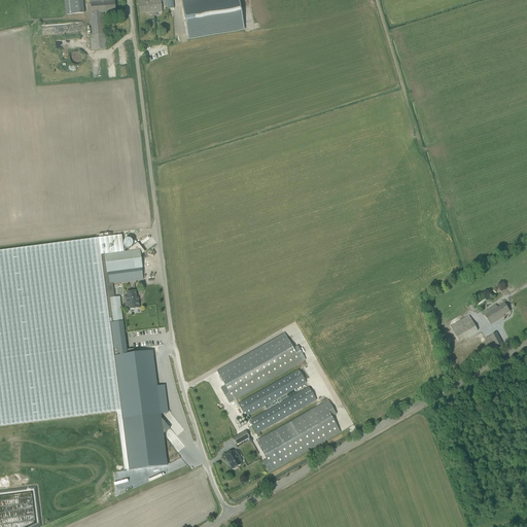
[(64,0),(66,15),(84,13),(82,0),(64,0)]
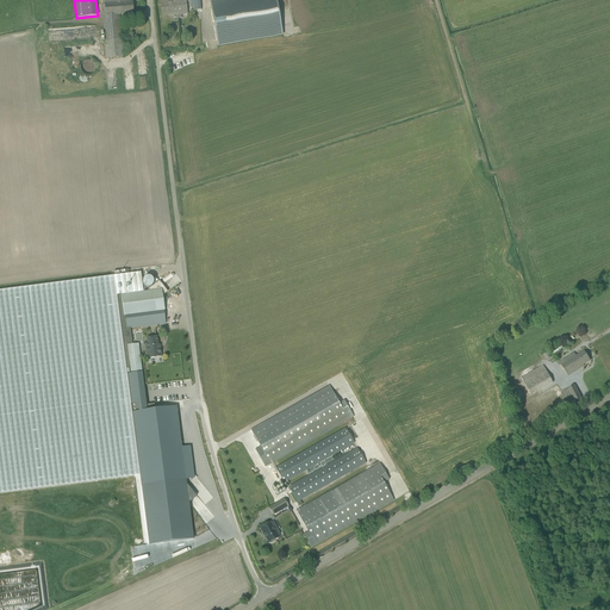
[(103,5),(106,58),(123,57),(119,14),(134,13),(132,2),(124,4),(123,0),(104,0),(105,5),(103,5)]
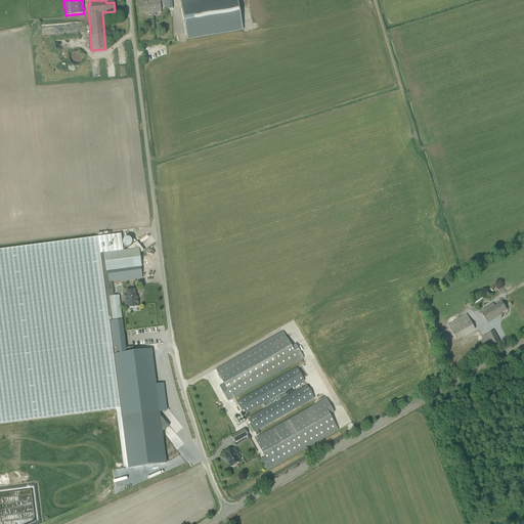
[(160,0),(137,0),(139,14),(153,13),(162,12),(160,0)]
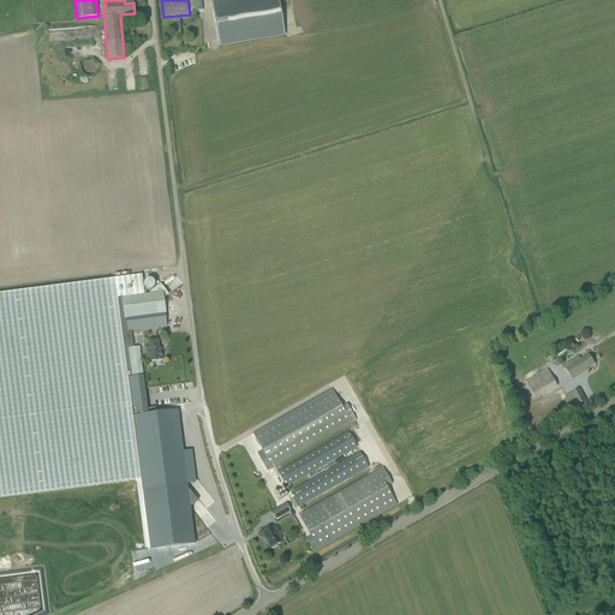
[(278,0),(215,0),(212,1),(219,46),(285,35),(278,0)]
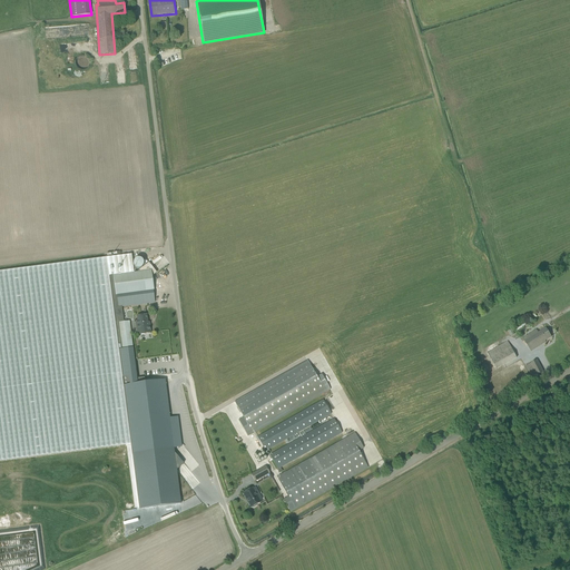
[(86,26),(87,35),(90,35),(89,25),(78,26),(79,27),(86,26)]
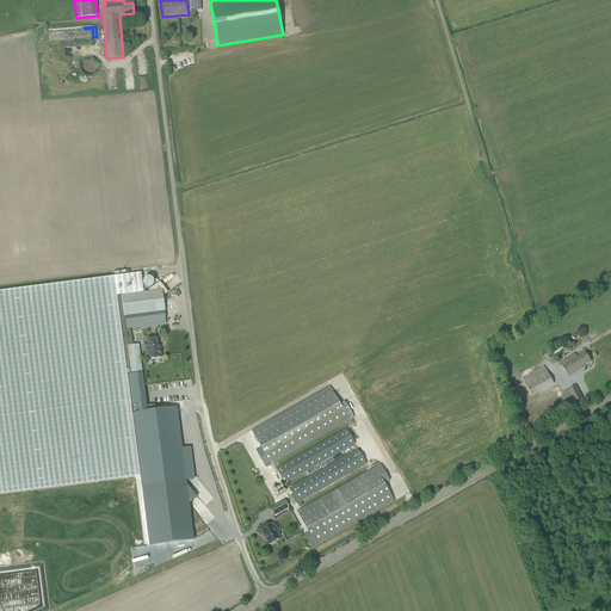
[(82,74),(84,75),(86,76),(88,76),(91,76),(93,74),(94,73),(96,71),(96,68),(94,66),(93,63),(91,62),(88,61),(86,62),(84,63),(81,65),(80,67),(80,69),(80,72),(82,74)]
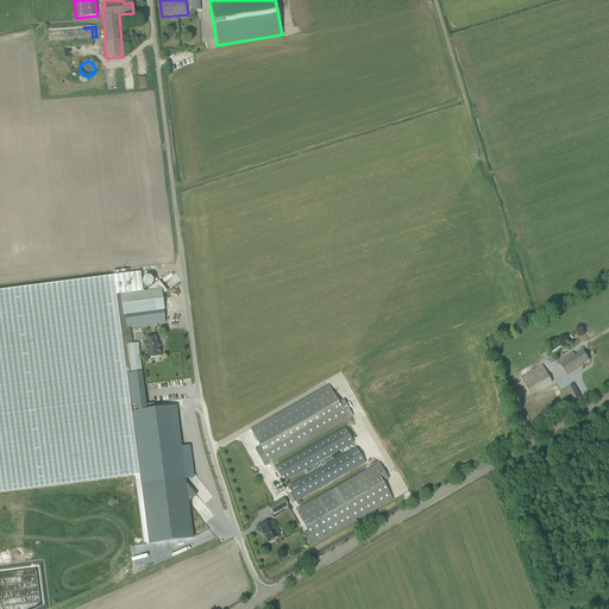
[(143,371),(138,343),(132,344),(130,328),(165,324),(163,311),(164,311),(162,295),(168,292),(159,281),(148,290),(148,292),(143,292),(140,272),(0,290),(0,493),(139,476),(131,412),(126,370),(130,370),(131,372),(143,371)]
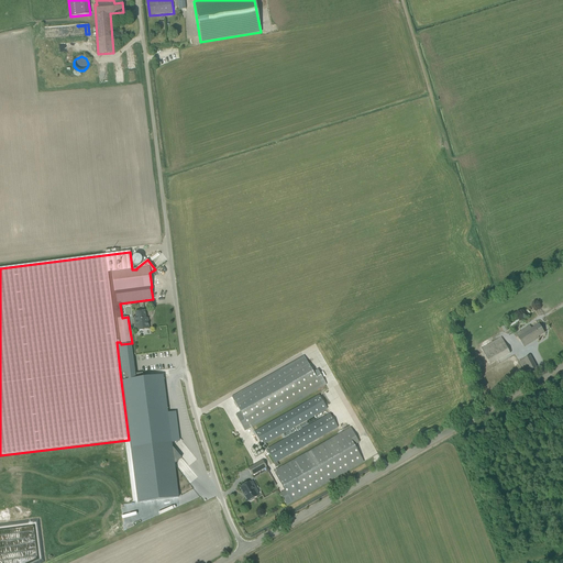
[(145,311),(135,312),(138,331),(150,329),(148,321),(146,321),(145,311)]
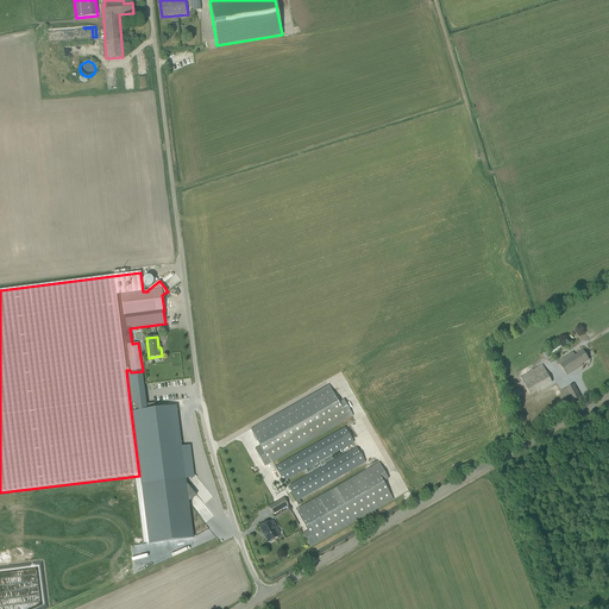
[(579,366),(589,360),(583,351),(576,356),(575,352),(559,362),(567,375),(579,368),(579,366)]
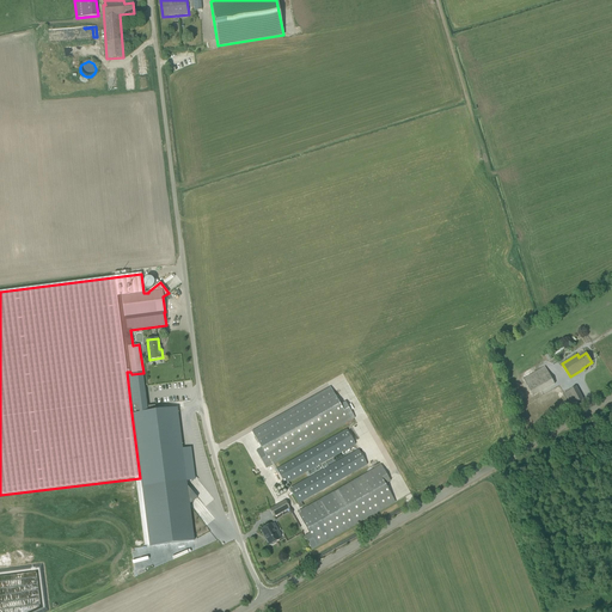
[(545,367),(524,379),(533,397),(555,384),(545,367)]
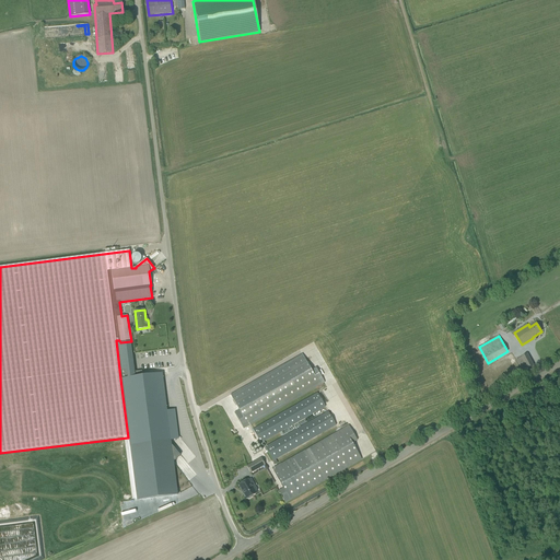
[(119,340),(116,340),(120,378),(128,438),(129,445),(137,500),(177,494),(173,462),(181,455),(172,445),(171,441),(174,439),(175,440),(178,438),(174,409),(166,410),(162,373),(142,376),(142,371),(135,372),(131,341),(120,342),(119,340)]
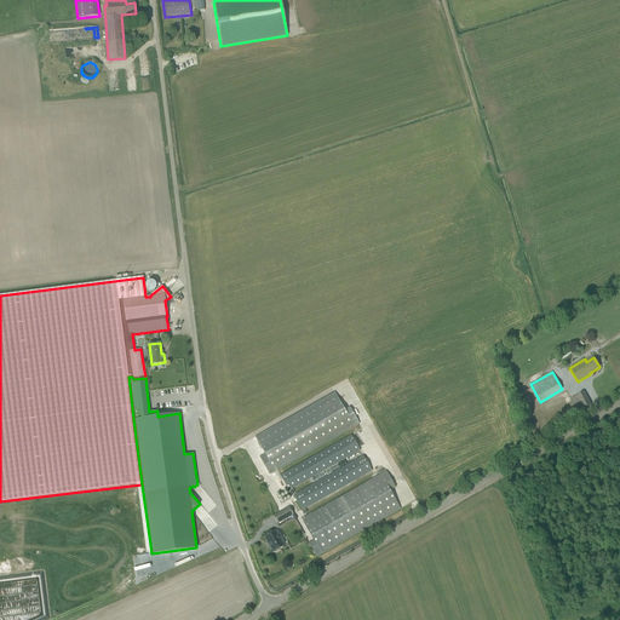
[(336,391),(256,436),(267,454),(259,458),(269,475),(359,423),(350,408),(346,411),(336,391)]
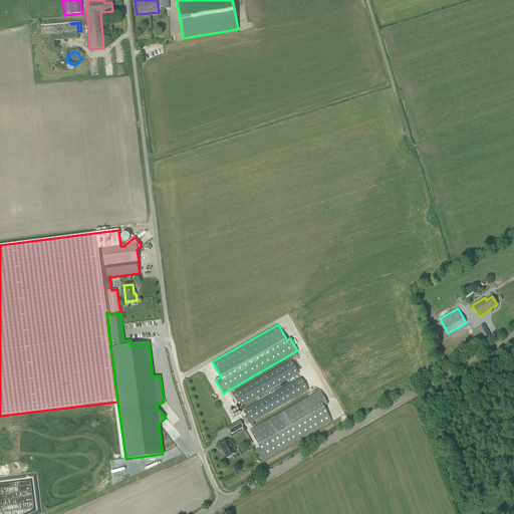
[(474,330),(482,344),(491,338),(484,325),(474,330)]
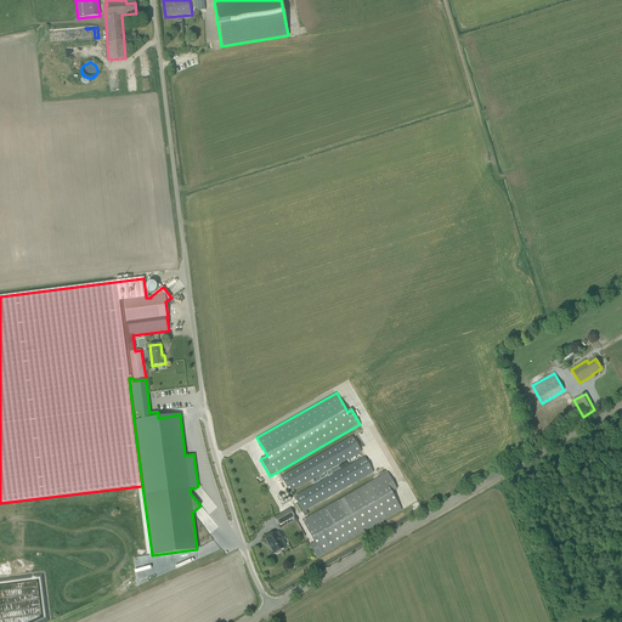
[(286,474),(281,478),(289,492),(292,496),(295,493),(294,491),(295,490),(348,459),(361,452),(352,436),(339,445),(286,474)]
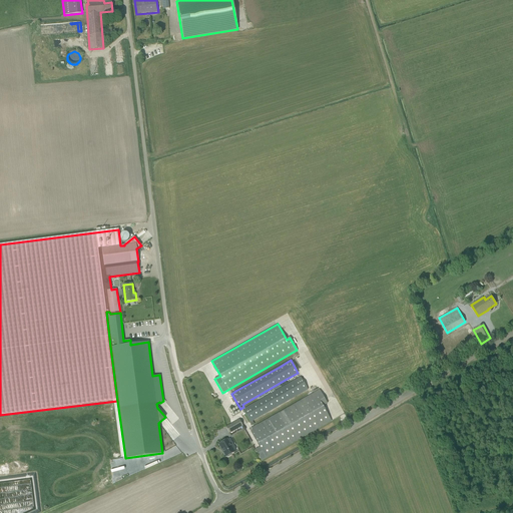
[(244,409),(242,410),(249,422),(250,423),(249,423),(251,426),(253,424),(251,421),(295,397),(308,390),(301,377),(288,385),(244,409)]
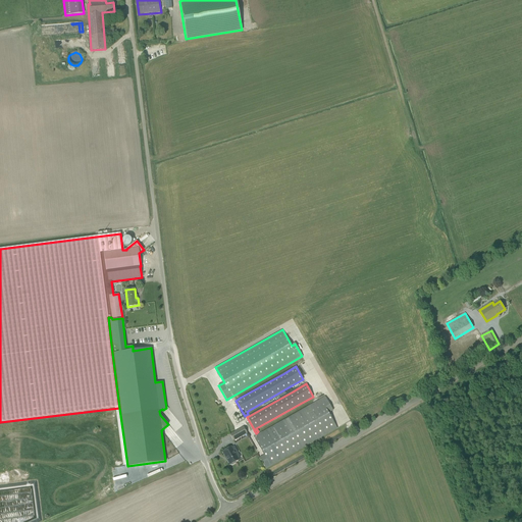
[(209,392),(215,402),(222,398),(217,387),(209,392)]
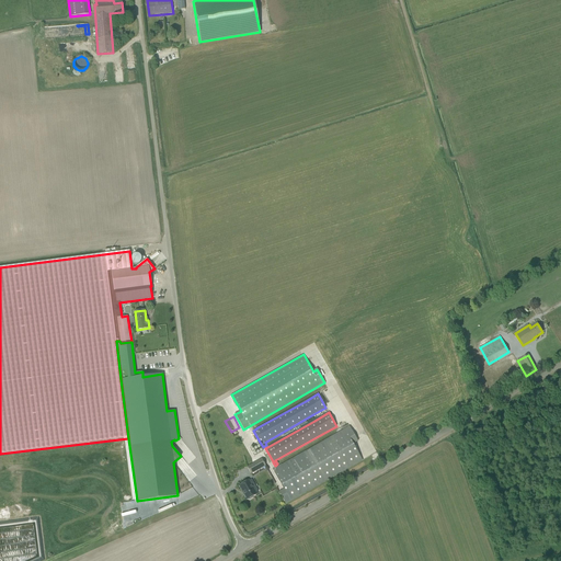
[(350,426),(273,470),(284,489),(278,491),(286,504),(364,459),(354,443),(358,441),(350,426)]
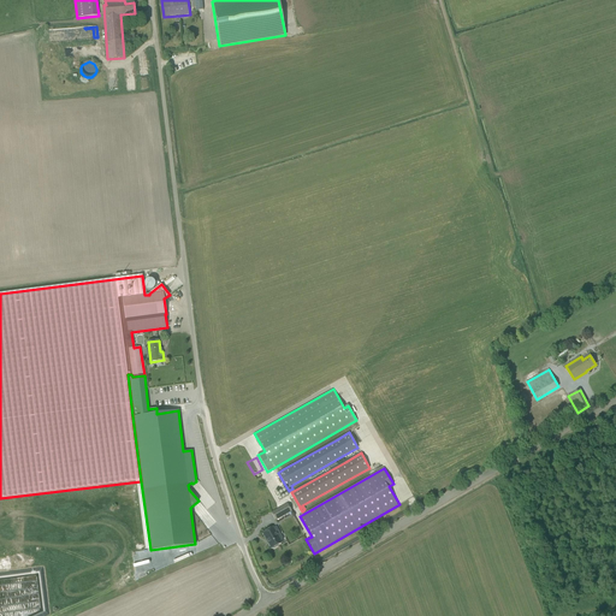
[(272,513),(276,520),(291,511),(288,504),(272,513)]
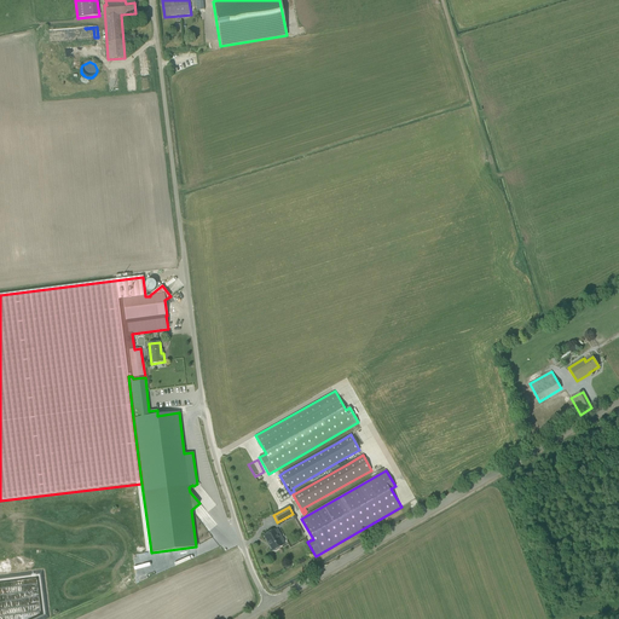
[(273,531),(264,536),(273,551),(275,551),(278,549),(283,547),(279,541),(283,539),(281,534),(277,536),(273,531)]
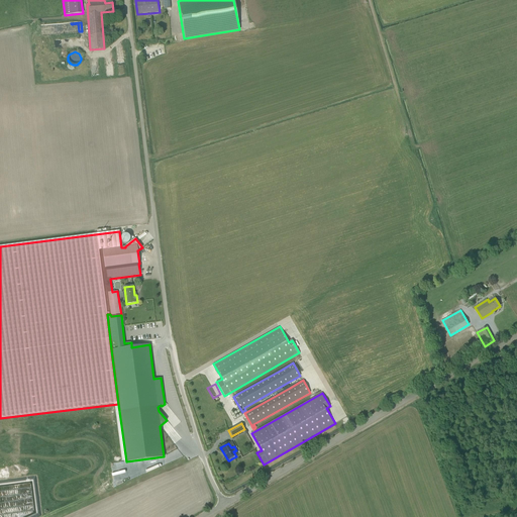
[(32,512),(31,493),(21,494),(17,494),(16,492),(13,494),(13,486),(19,483),(19,481),(0,482),(0,485),(0,486),(1,497),(3,499),(1,500),(4,500),(6,504),(10,504),(10,501),(17,501),(15,497),(18,495),(20,495),(22,516),(32,512)]
